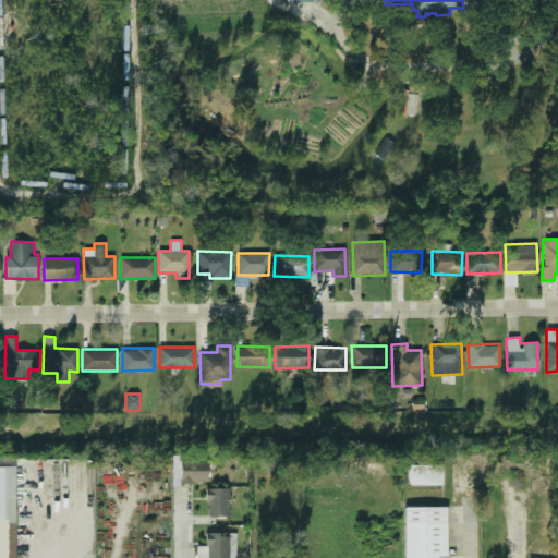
[(207,483),(207,460),(179,460),(179,483),(207,483)]
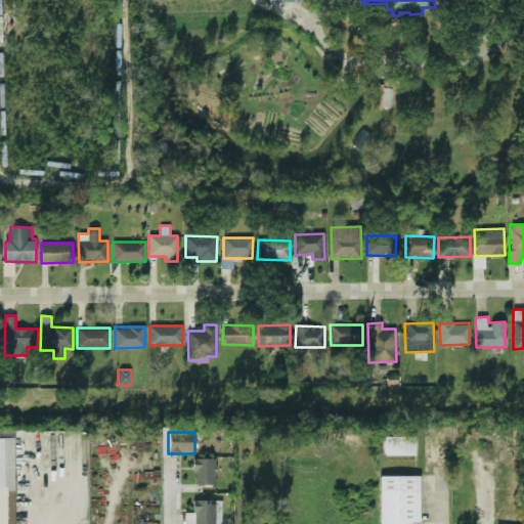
[(382,457),(413,457),(413,437),(382,437),(382,457)]
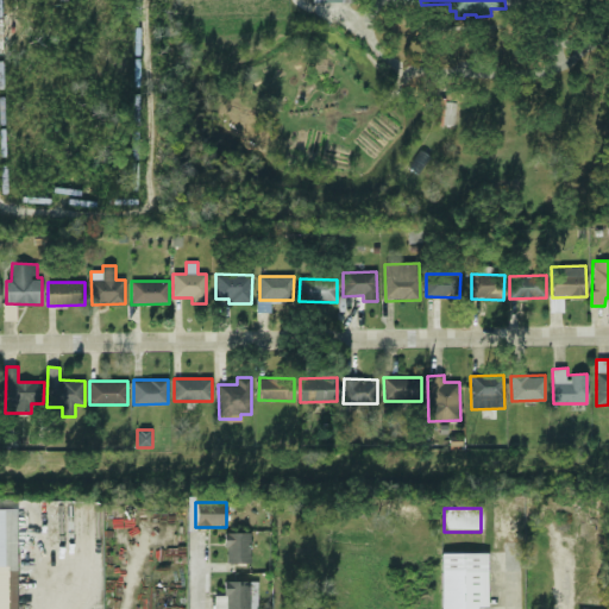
[(16,608),(16,509),(0,509),(0,608),(16,608)]
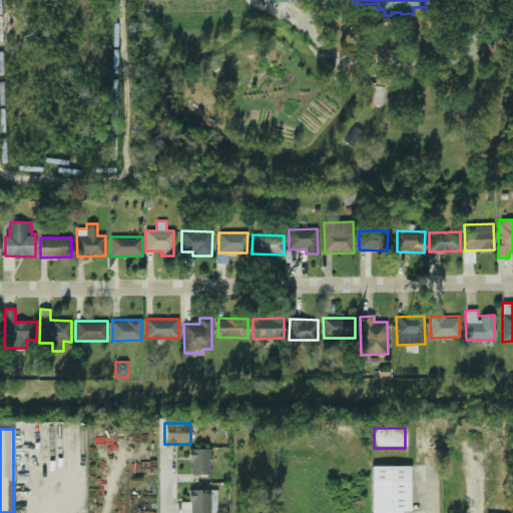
[(209,474),(209,450),(188,450),(188,474),(209,474)]
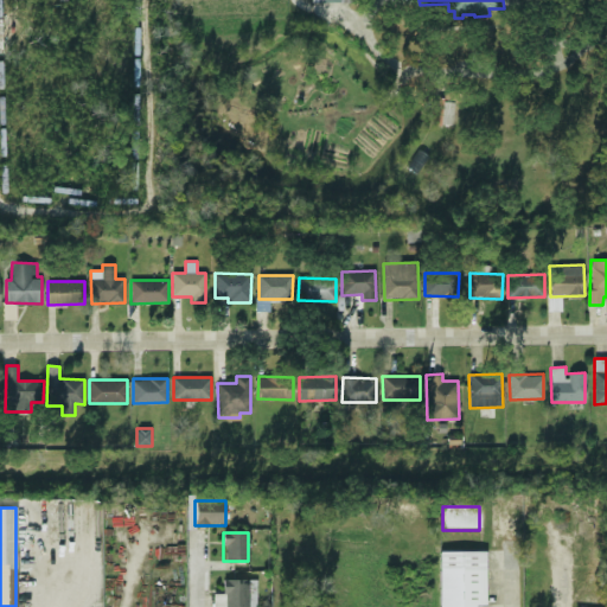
[(503,606),(503,605),(485,605),(485,551),(439,551),(439,606),(503,606)]
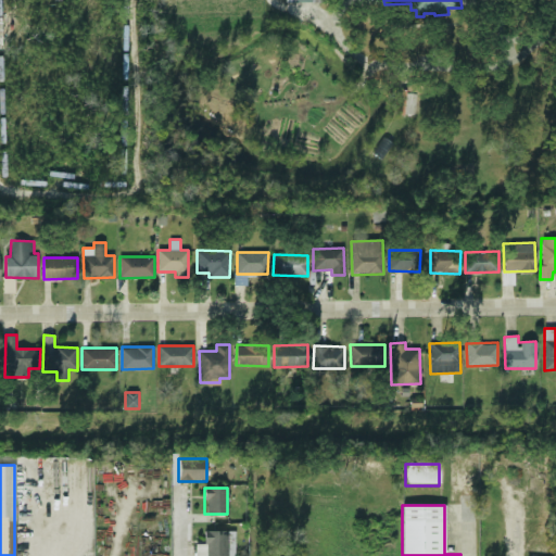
[(232,555),(232,531),(203,531),(203,555),(232,555)]
